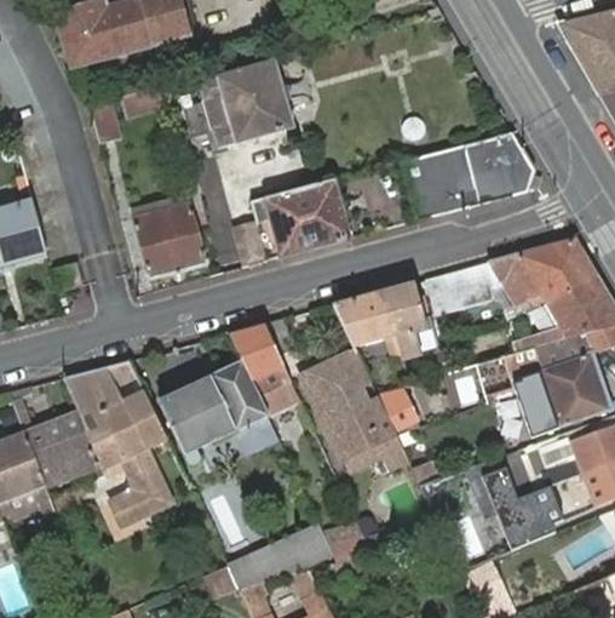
[(85,0),(52,11),(68,63),(70,66),(189,34),(179,0),(113,0),(107,1),(105,0),(85,0)]
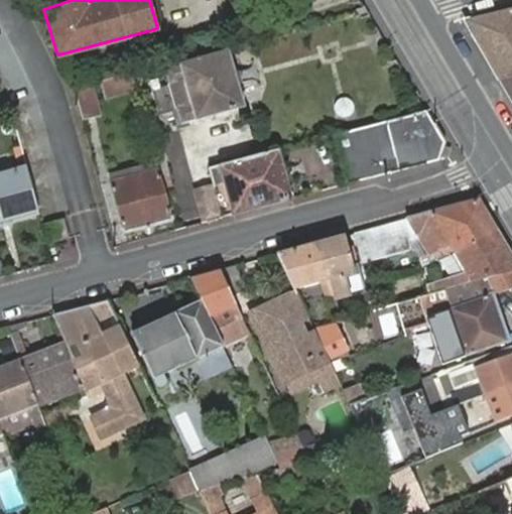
[(511,73),(511,6),(465,18),(499,78),(511,73)]
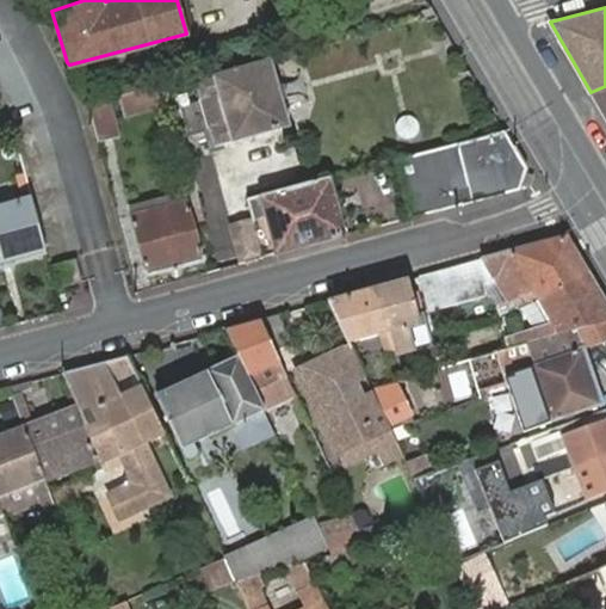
[(214,146),(288,125),(269,60),(193,80),(202,105),(208,102),(214,125),(208,128),(214,146)]
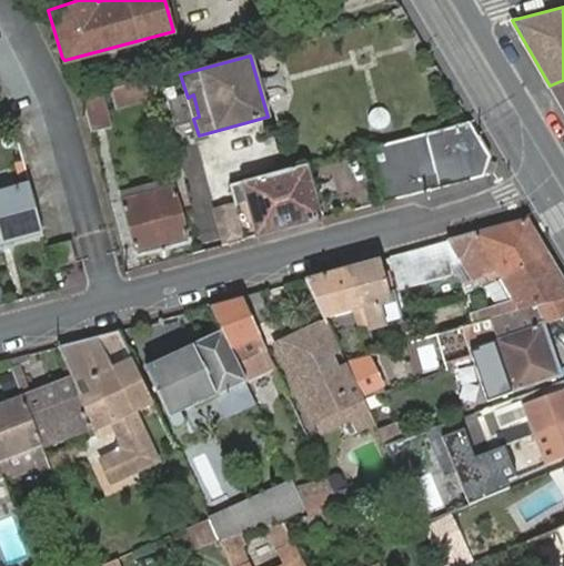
[(160,92),(155,74),(144,77),(149,95),(160,92)]
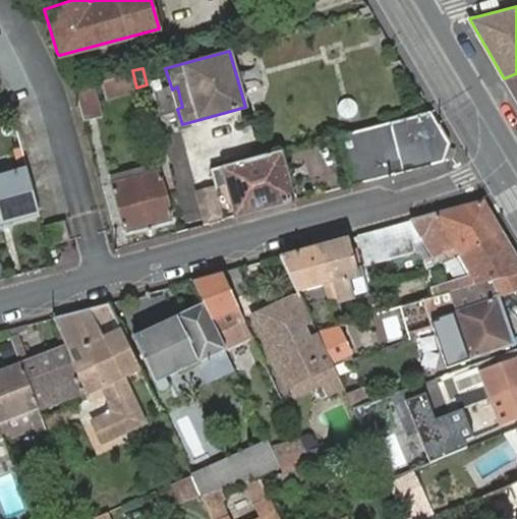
[(136,88),(132,70),(104,77),(109,98),(137,91),(136,88)]
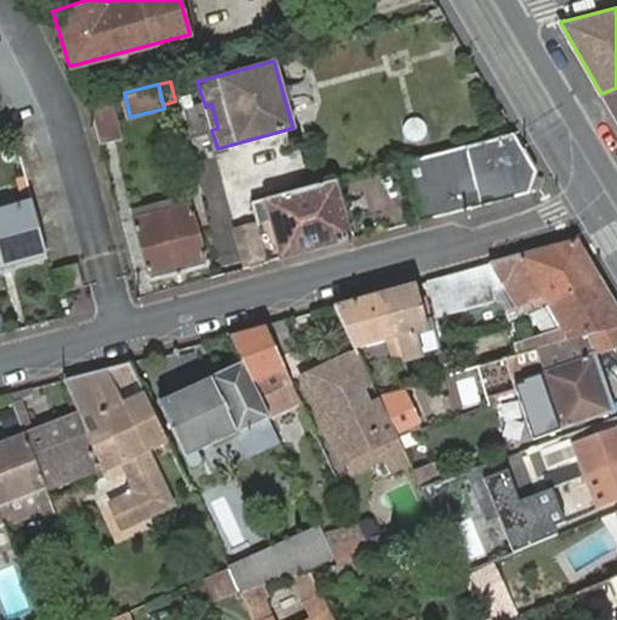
[(616,88),(601,94),(616,122),(616,88)]
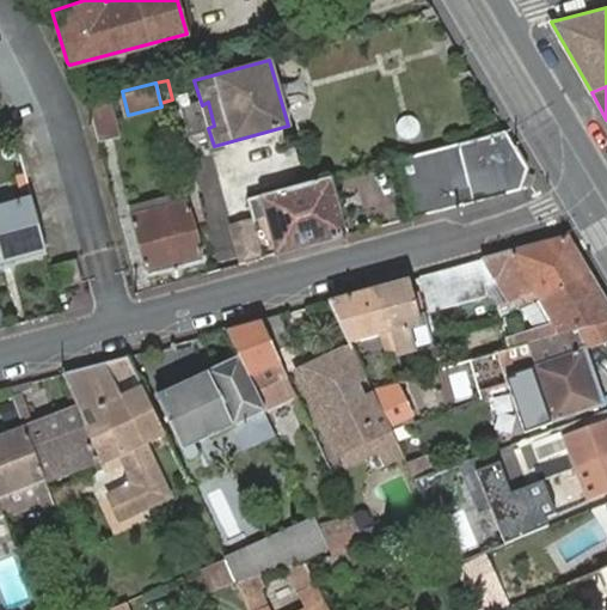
[(87,98),(97,135),(115,130),(105,95),(87,98)]
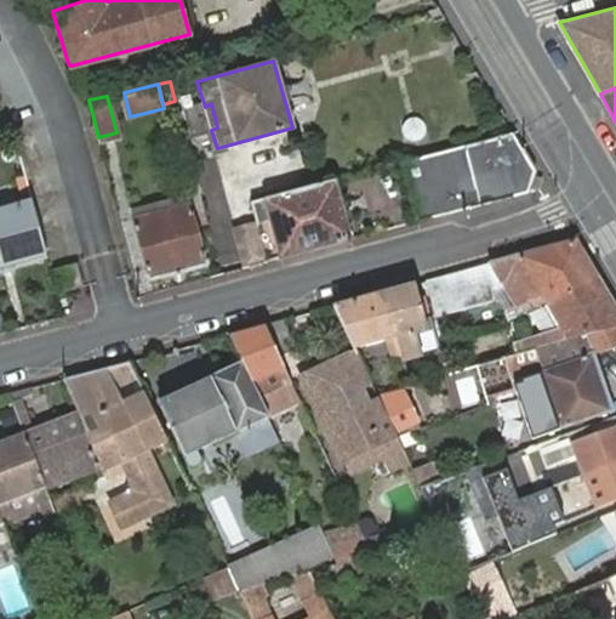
[(0,132),(11,129),(9,120),(7,121),(0,124),(0,132)]
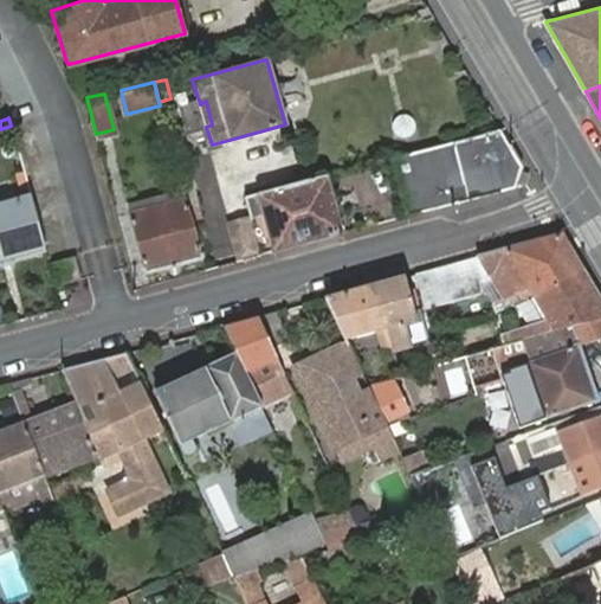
[(409,214),(512,187),(519,161),(501,128),(394,156),(409,214)]
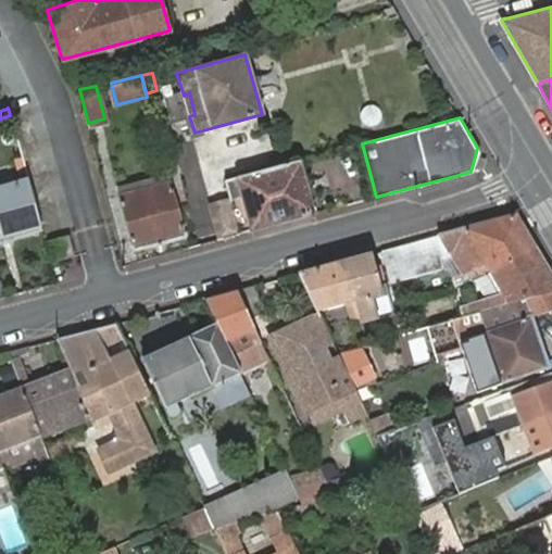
[(315,213),(300,160),(276,165),(224,179),(227,190),(230,189),(241,187),(250,219),(239,223),(236,224),(238,233),(315,213)]
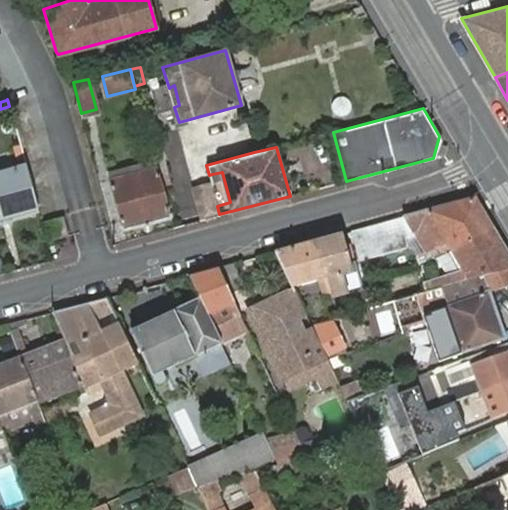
[(0,221),(38,211),(25,162),(0,169),(0,221)]
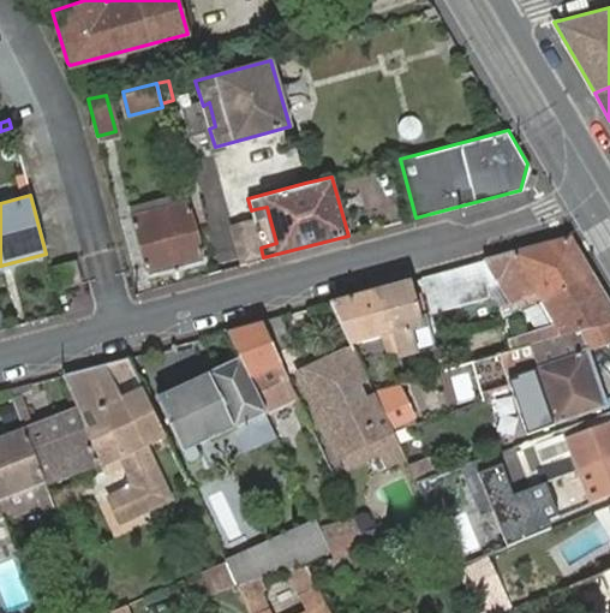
[(148,278),(205,262),(190,201),(132,215),(148,278)]
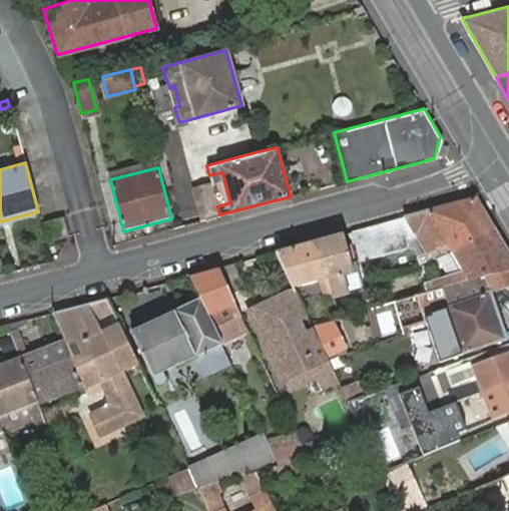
[(222,172),(212,174),(220,205),(230,202),(222,172)]
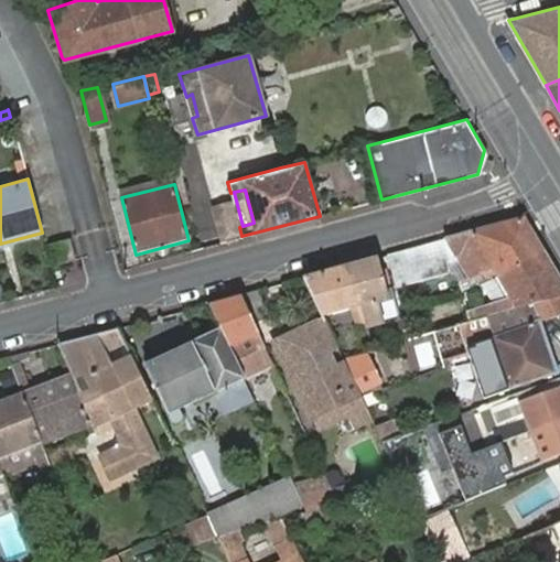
[(239,227),(233,202),(215,207),(224,240),(241,236),(239,227)]
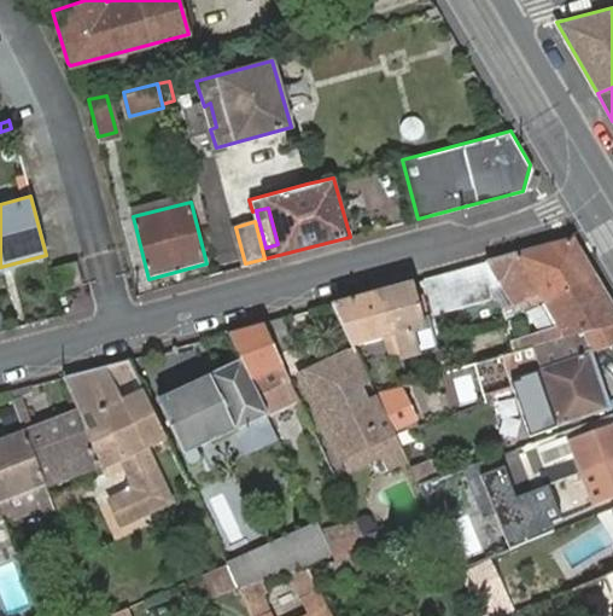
[(541,298),(593,269),(572,236),(424,277),(432,309),(442,307),(471,298),(472,306),(502,297),(498,285),(507,282),(503,274),(520,265),(535,291),(517,300),(521,309),(525,308),(541,298)]
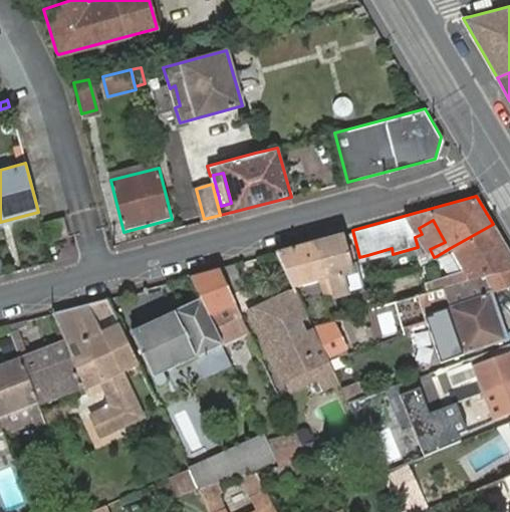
[(419,228),(422,234),(430,249),(445,242),(433,220),(419,228)]
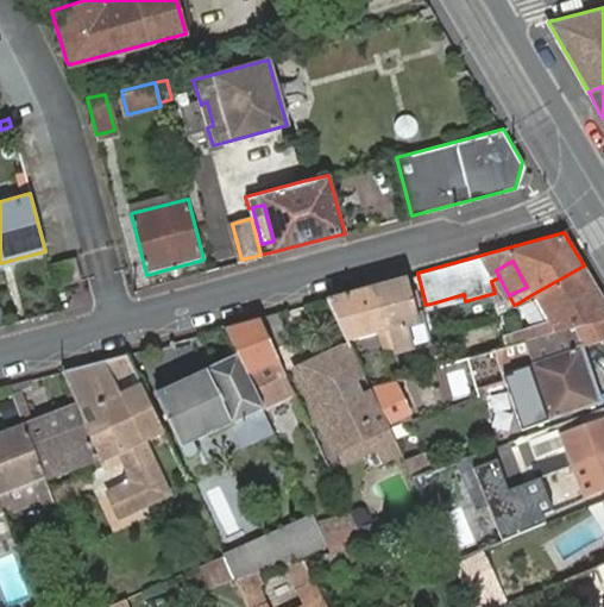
[(527,337),(603,313),(603,300),(584,266),(533,294),(547,320),(528,326),(504,335),(507,344),(527,337)]
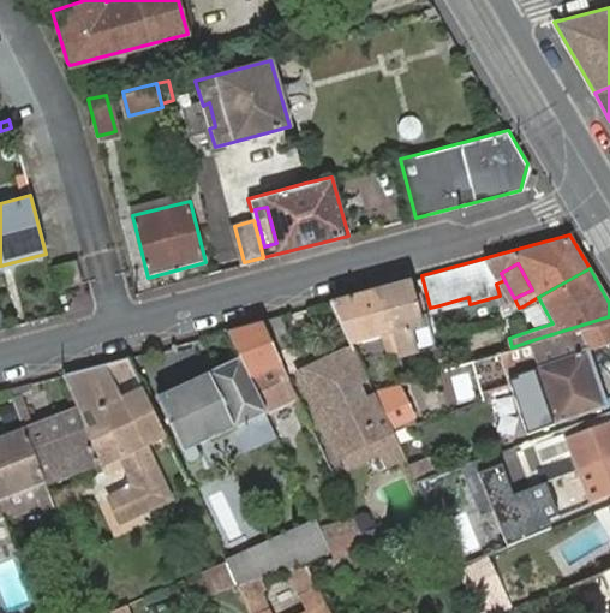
[(377,287),(395,347),(404,345),(401,335),(408,334),(406,325),(423,319),(411,278),(377,287)]
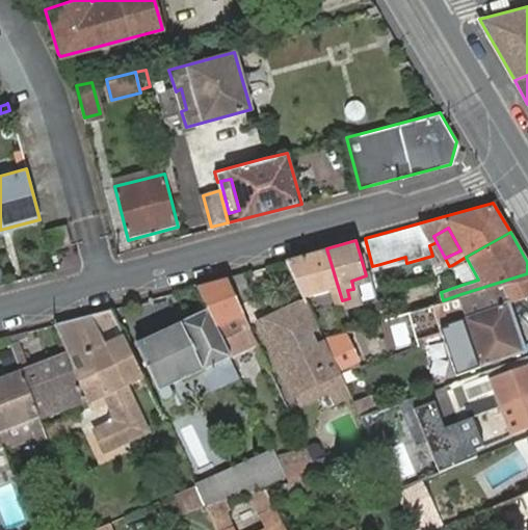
[(335,302),(342,300),(326,248),(286,260),(304,297),(330,288),(334,297),(335,302)]
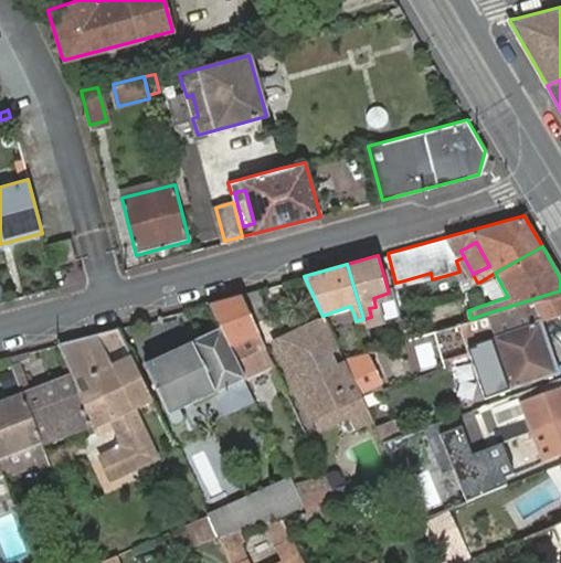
[(508,297),(495,273),(480,282),(490,303),(508,297)]
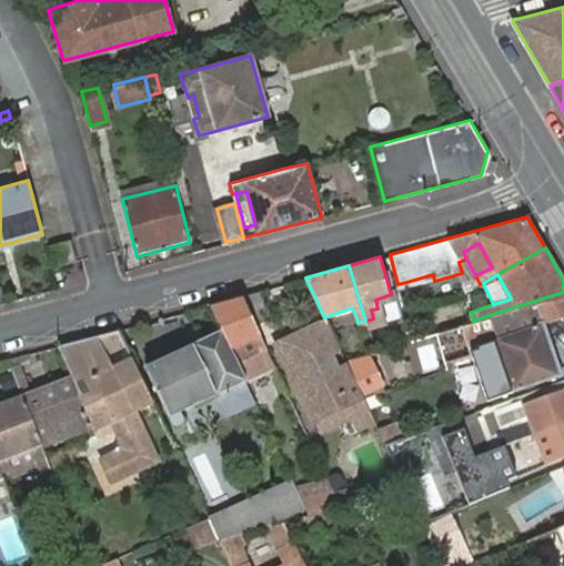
[(271,316),(260,290),(242,294),(255,323),(271,316)]
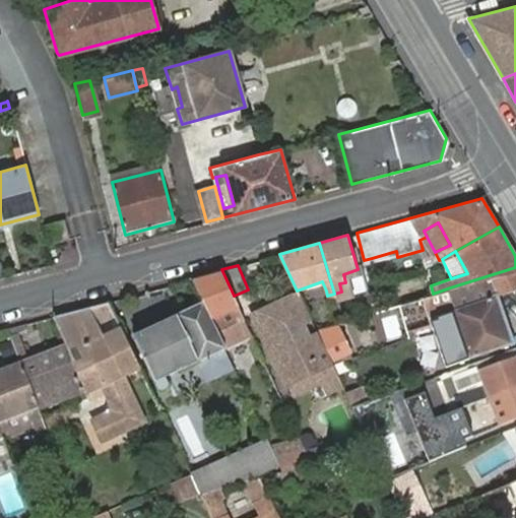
[(496,293),(515,285),(515,267),(450,287),(433,294),(422,297),(429,321),(428,317),(434,315),(433,311),(437,310),(496,293)]
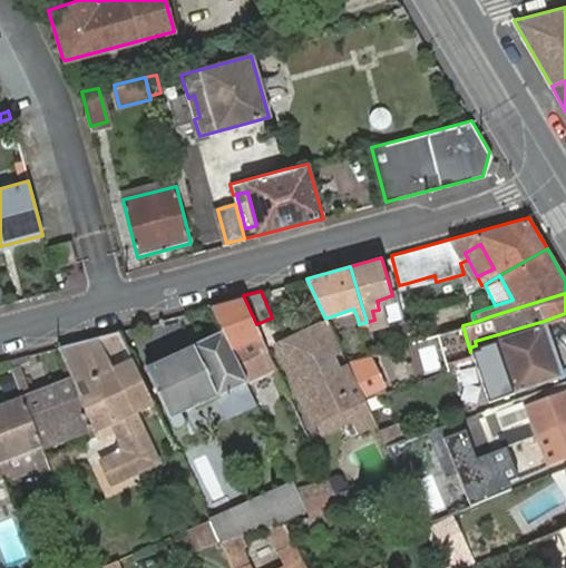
[(256,324),(243,295),(211,304),(223,331),(247,385),(266,376),(256,353),(260,352),(263,360),(271,355),(256,324)]
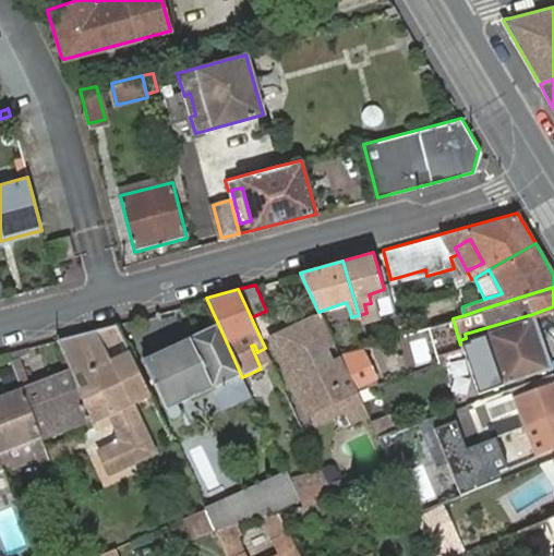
[(318,312),(320,315),(324,324),(350,312),(346,302),(318,312)]
